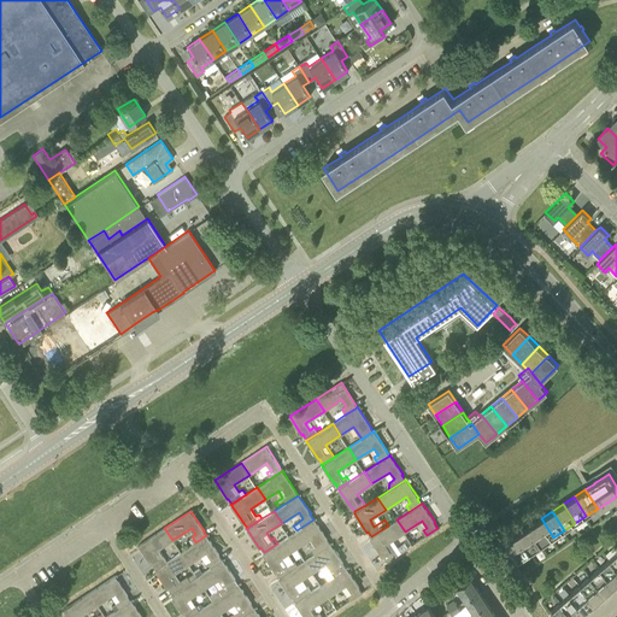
[(289,535),(298,547),(315,536),(318,542),(315,546),(312,551),(315,553),(329,544),(325,539),(327,538),(315,518),(313,519),(297,530),(289,535)]
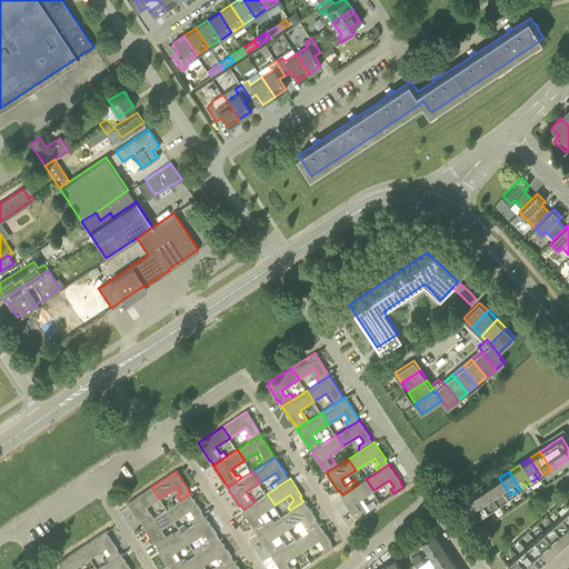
[(500,502),(510,496),(499,478),(489,485),(500,502)]
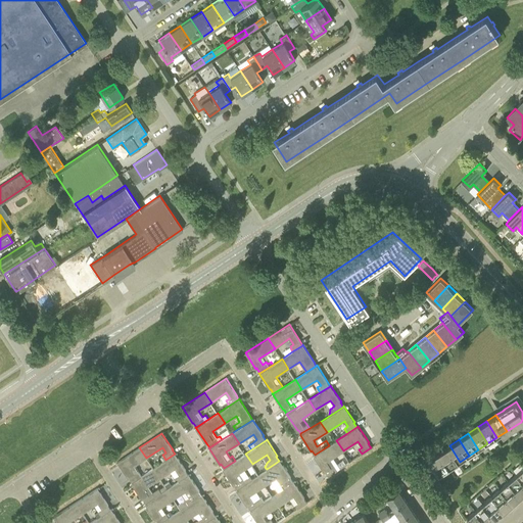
[(328,476),(337,470),(331,459),(343,450),(336,440),(329,445),(315,455),(314,456),(325,472),(325,471),(328,476)]
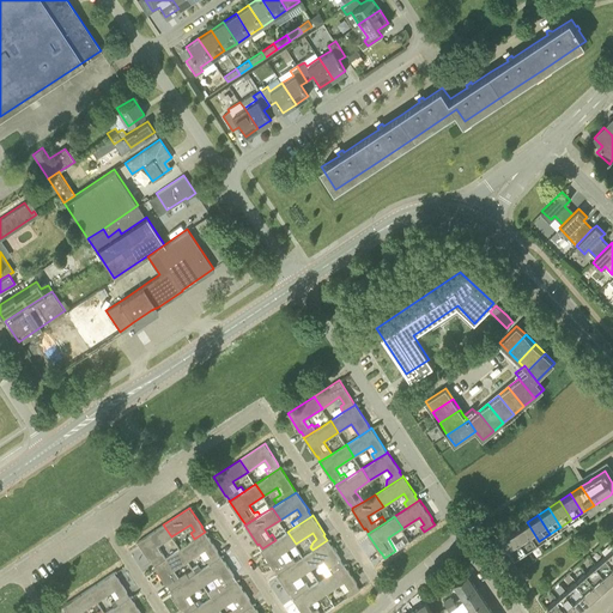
[(527,550),(539,541),(527,522),(515,530),(527,550)]
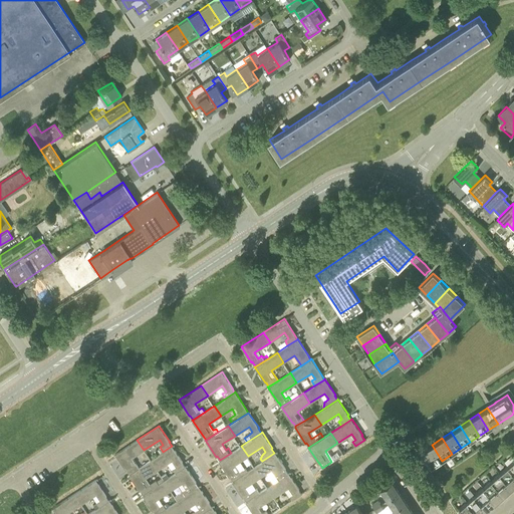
[(130,474),(139,468),(133,457),(144,450),(137,440),(115,454),(126,470),(127,469),(130,474)]
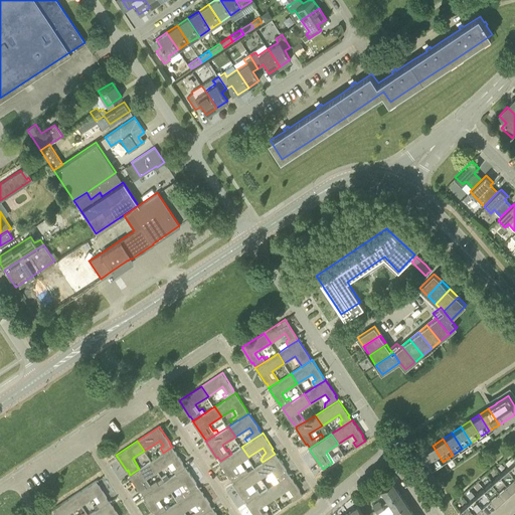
[(433,468),(443,462),(433,446),(422,453),(433,468)]
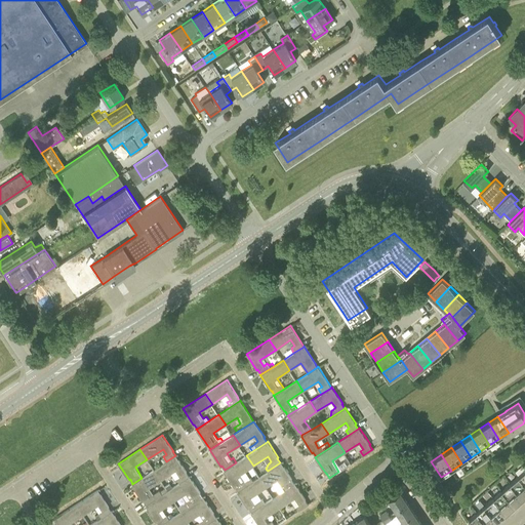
[(175,485),(189,476),(186,472),(187,472),(175,455),(166,461),(154,470),(161,480),(172,472),(176,478),(172,481),(175,485)]
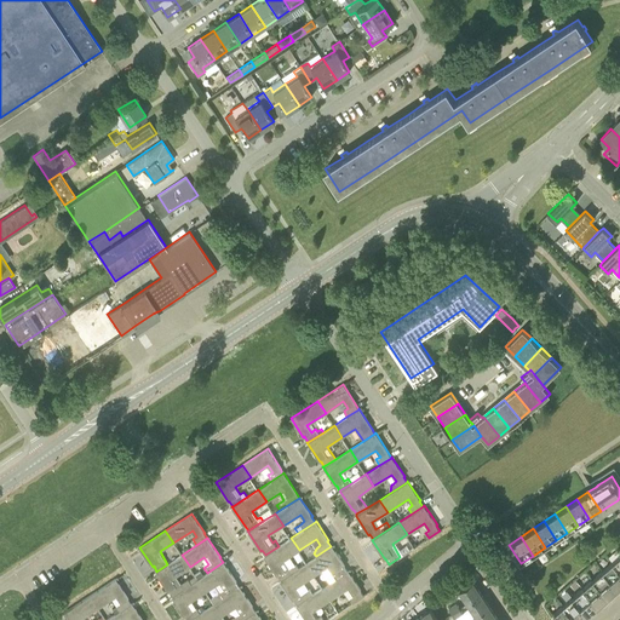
[(281,579),(296,569),(292,566),(290,568),(283,560),(299,550),(291,538),(279,546),(265,555),(264,556),(276,575),(277,574),(281,579)]
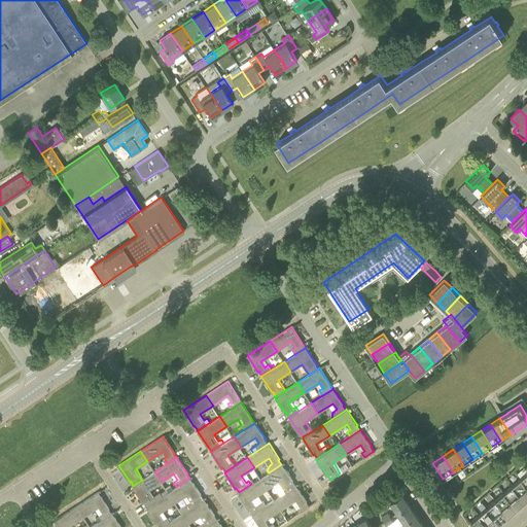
[(285,491),(295,485),(292,481),(293,480),(282,463),(281,464),(269,472),(261,478),(269,488),(282,479),(286,484),(282,487),(285,491)]
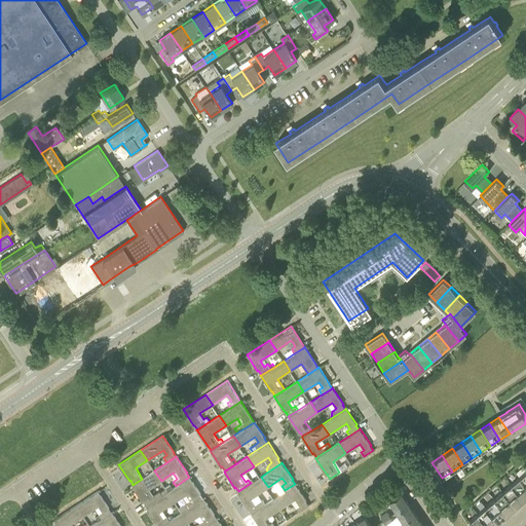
[(147,505),(156,499),(149,489),(161,481),(154,471),(142,479),(133,485),(132,485),(143,501),(144,501),(147,505)]
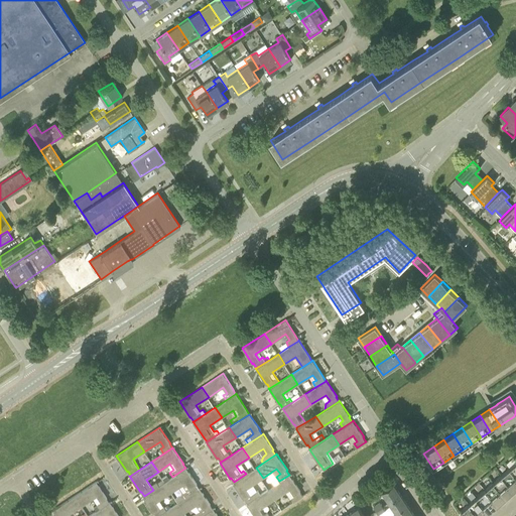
[(187,496),(199,489),(197,485),(197,484),(186,468),(185,468),(172,477),(164,482),(171,492),(182,484),(186,490),(184,492),(187,496)]
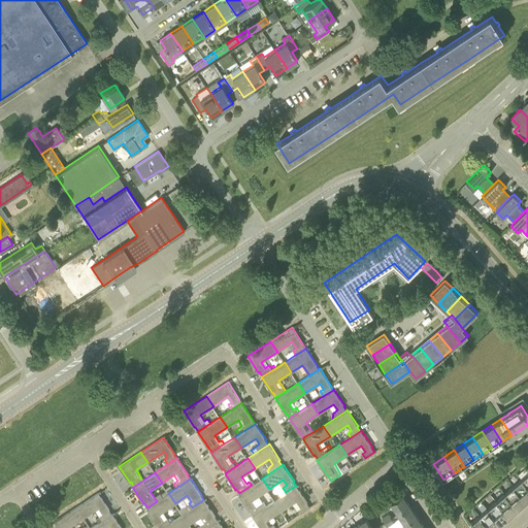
[(253,514),(264,506),(262,503),(260,505),(256,498),(269,489),(262,479),(252,485),(239,493),(238,494),(250,510),(250,509),(253,514)]
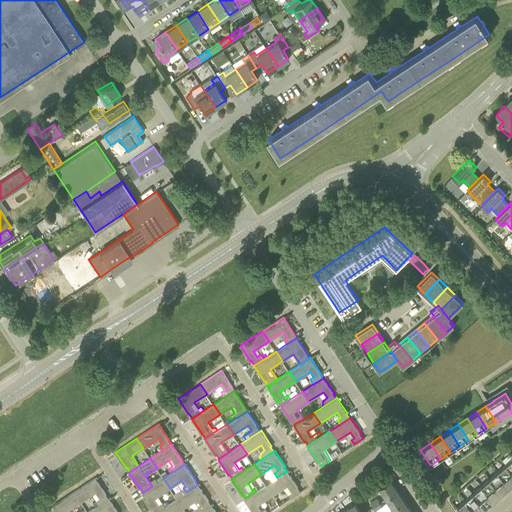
[(510,485),(511,483),(511,470),(506,464),(498,471),(510,485)]
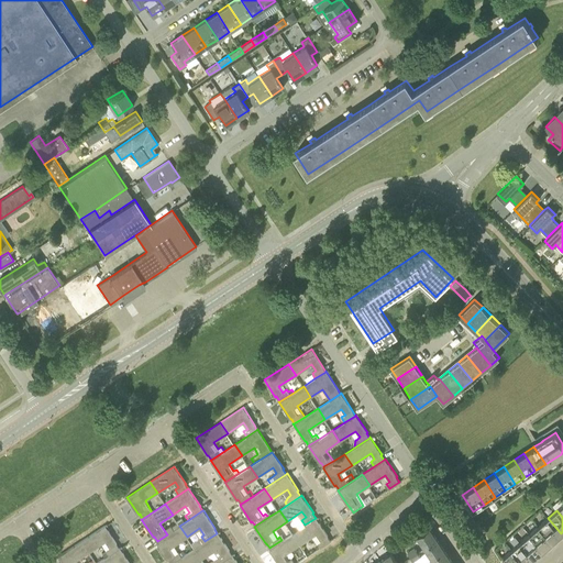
[(320,547),(320,548),(330,541),(327,536),(328,536),(316,518),(305,525),(294,532),(301,543),(312,536),(317,542),(311,545),(315,550),(320,547)]
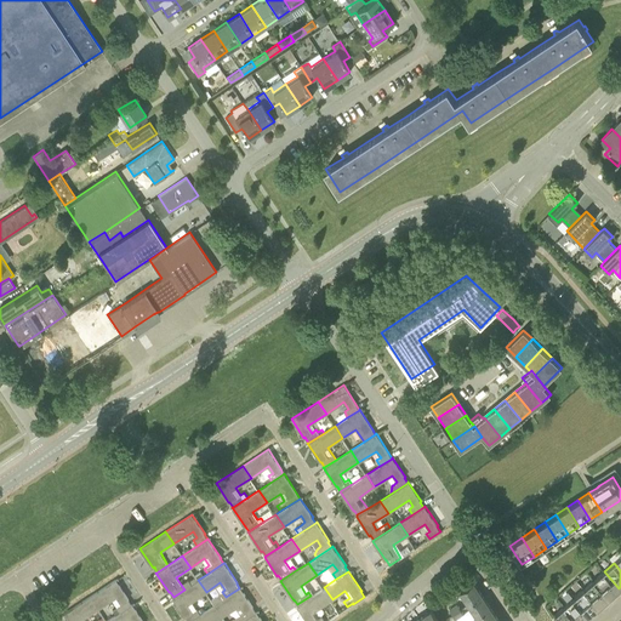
[(609,597),(619,588),(604,571),(594,580),(609,597)]
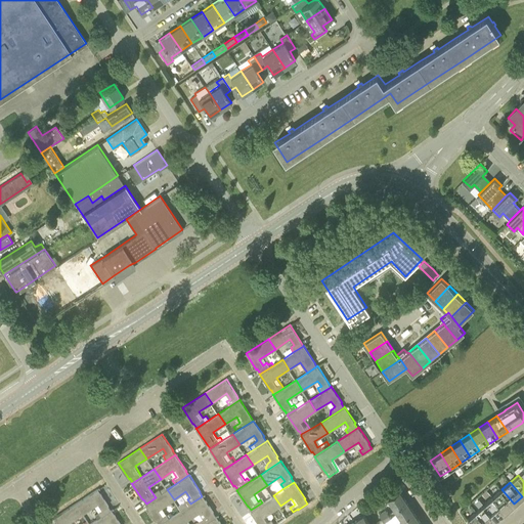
[(97,518),(110,510),(107,506),(107,505),(97,488),(75,503),(82,514),(93,506),(97,512),(94,514),(97,518)]
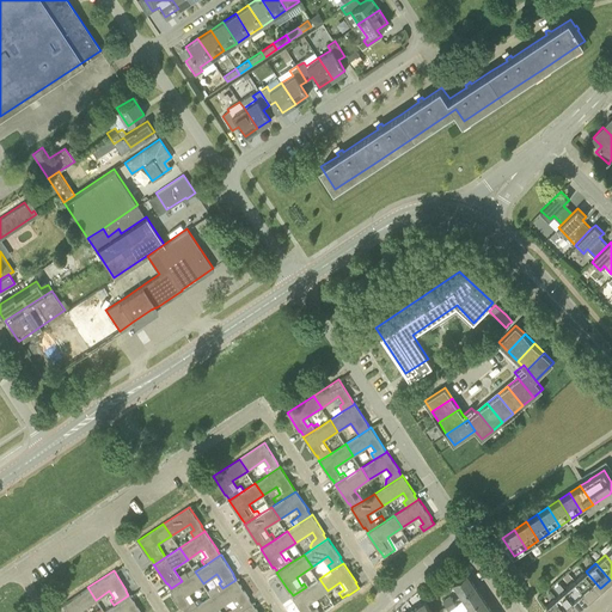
[(187,611),(200,603),(196,598),(194,599),(189,593),(203,583),(195,571),(182,581),(171,588),(170,588),(182,607),(183,607),(187,611)]
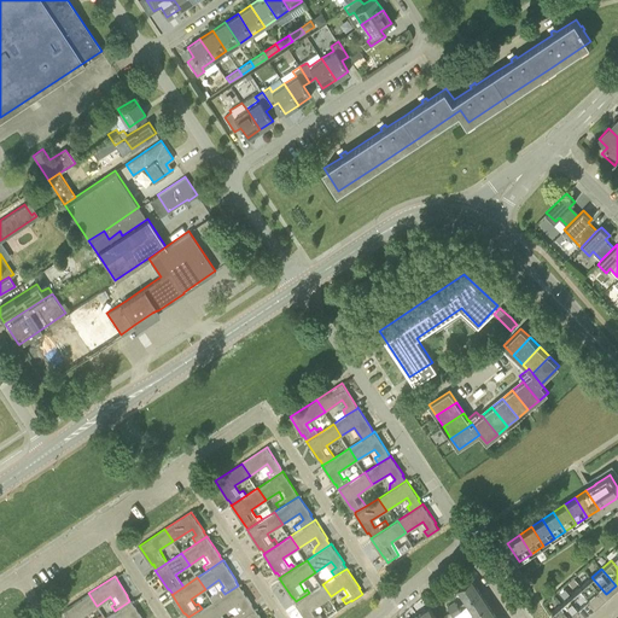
[(596,604),(606,594),(592,577),(581,586),(596,604)]
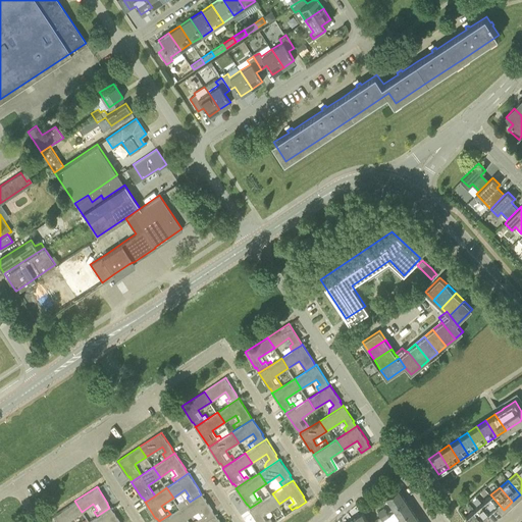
[(394,507),(405,500),(399,489),(386,497),(394,507)]
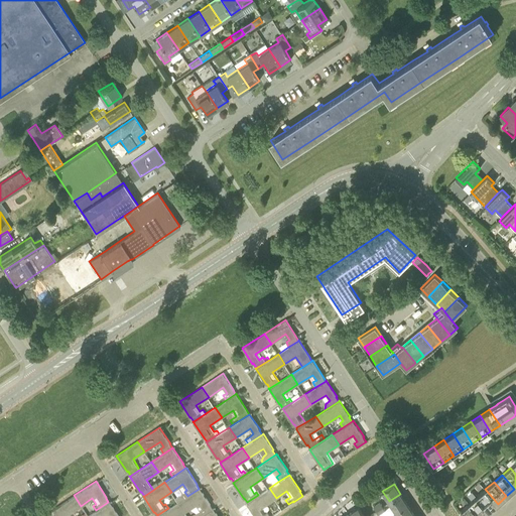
[(179,501),(185,511),(200,502),(204,508),(200,510),(203,515),(213,509),(210,505),(211,504),(200,488),(199,489),(187,496),(179,501)]
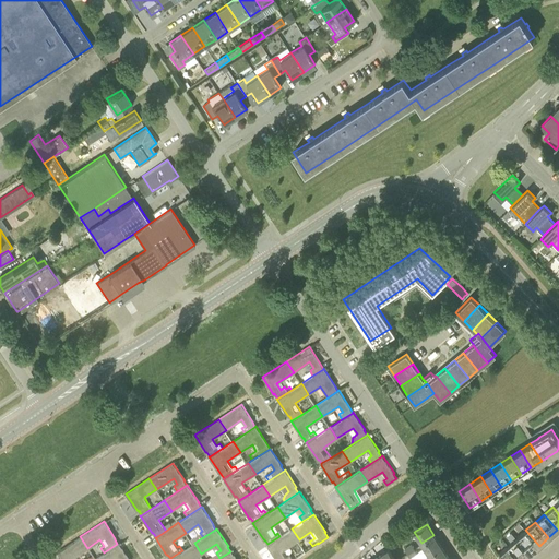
[(294,558),(298,556),(295,551),(289,555),(285,548),(299,539),(292,528),(280,536),(268,544),(266,545),(275,558),(294,558)]
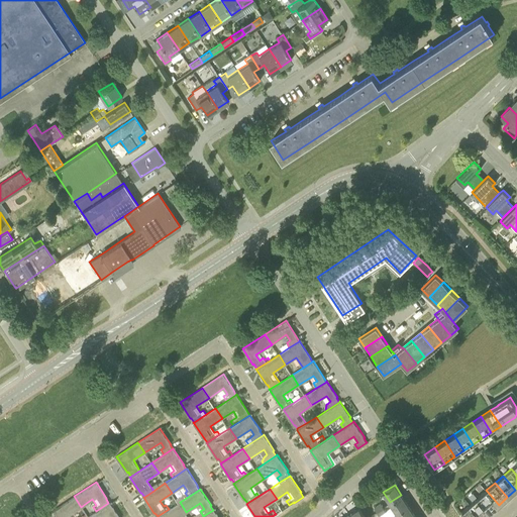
[(490,512),(499,505),(486,490),(478,498),(490,512)]
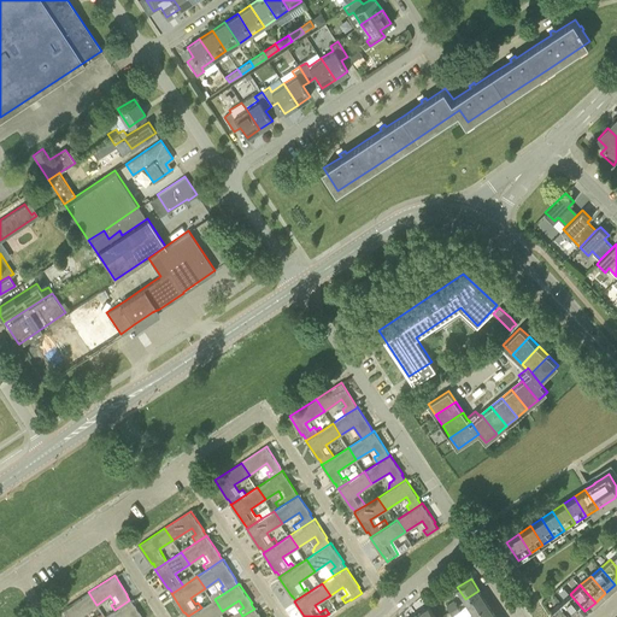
[(474,612),(487,603),(479,591),(465,599),(474,612)]
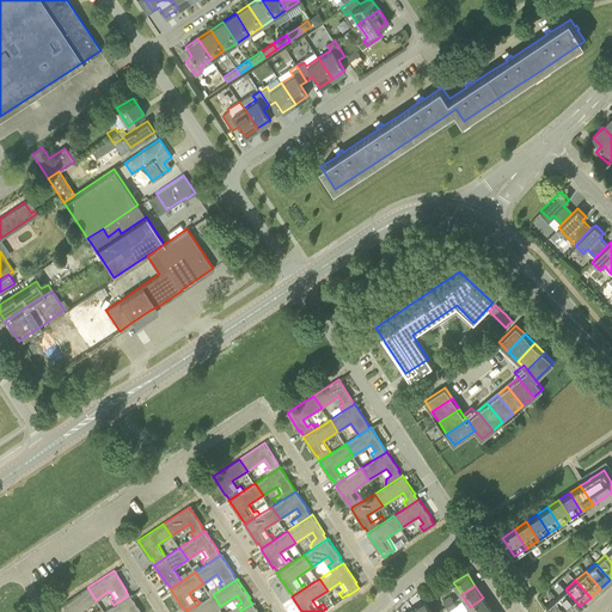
[(85,611),(83,609),(96,600),(87,587),(62,605),(67,611),(85,611)]
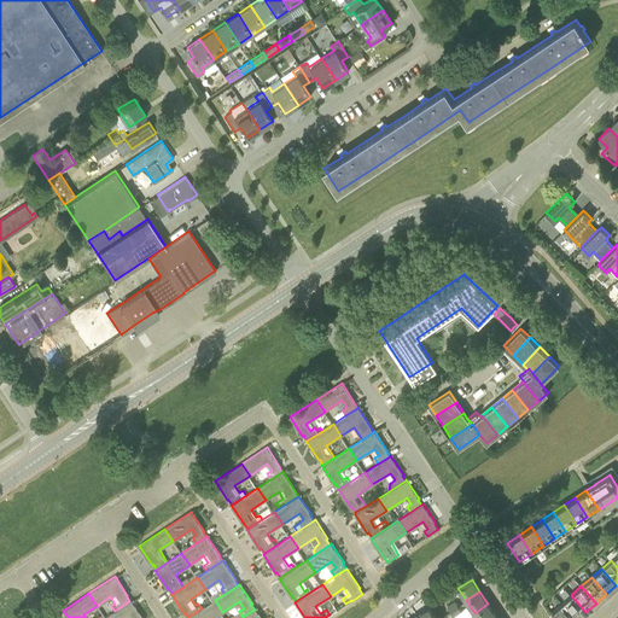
[(573,617),(578,617),(586,612),(571,595),(561,604),(573,617)]
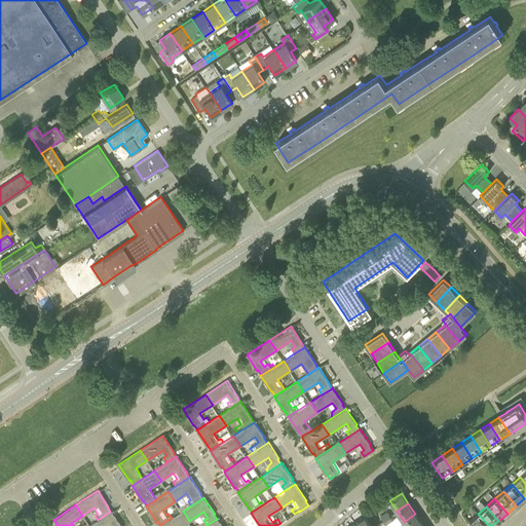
[(120,525),(111,511),(110,512),(98,520),(89,525),(111,525),(120,525)]
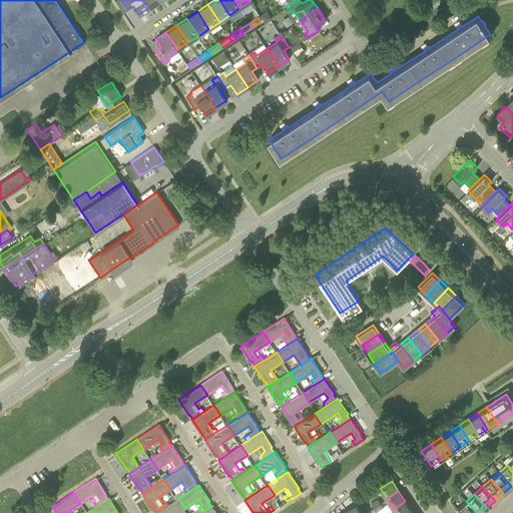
[(177,512),(184,508),(178,498),(167,505),(156,512),(155,512),(177,512)]
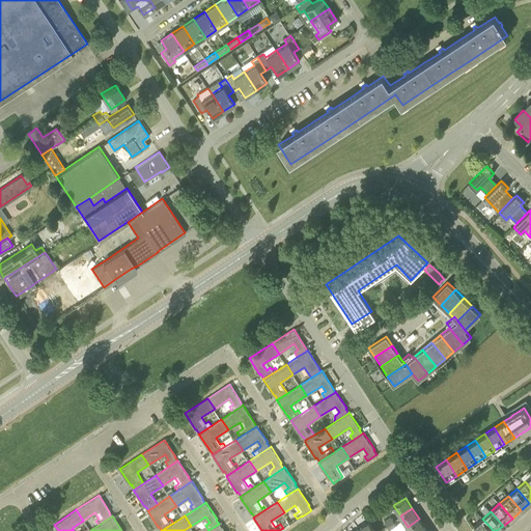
[(387,525),(394,521),(390,515),(384,521),(387,525)]
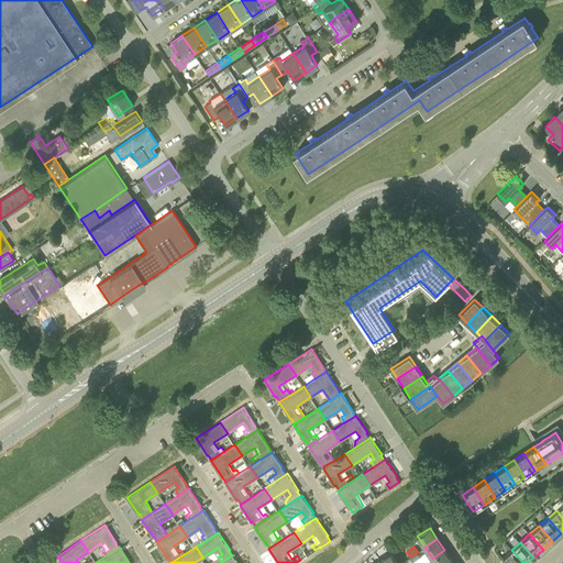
[(432,559),(434,562),(449,562),(452,562),(444,550),(432,559)]
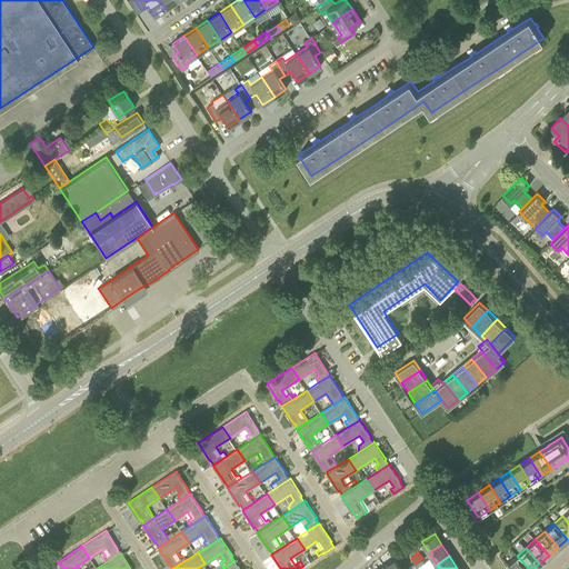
[(512,568),(528,568),(517,556),(508,562),(512,568)]
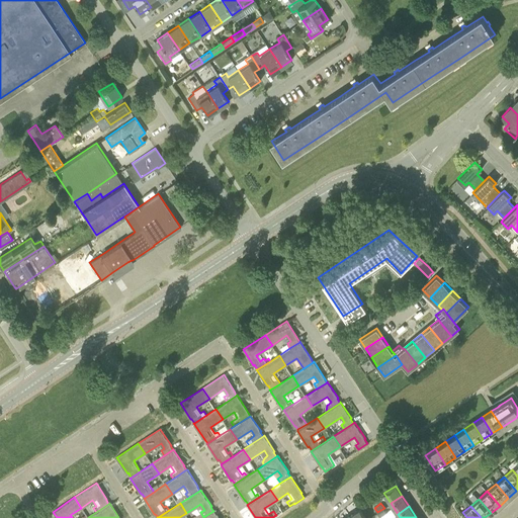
[(380,517),(387,513),(384,508),(377,512),(380,517)]
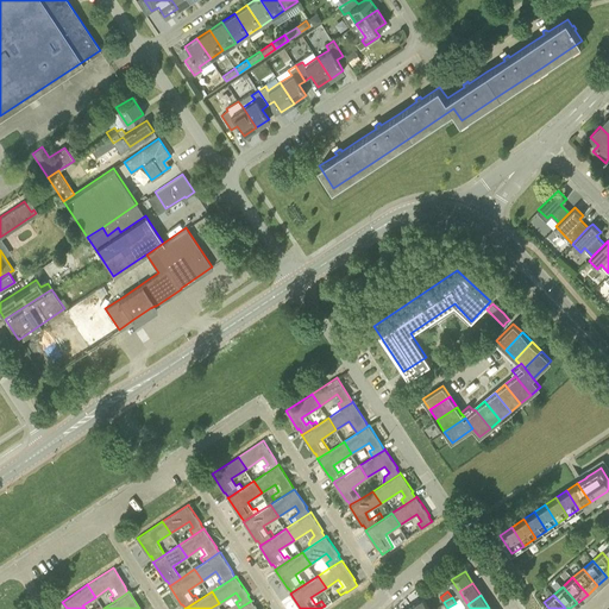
[(414,608),(429,608),(424,598),(412,606),(414,608)]
